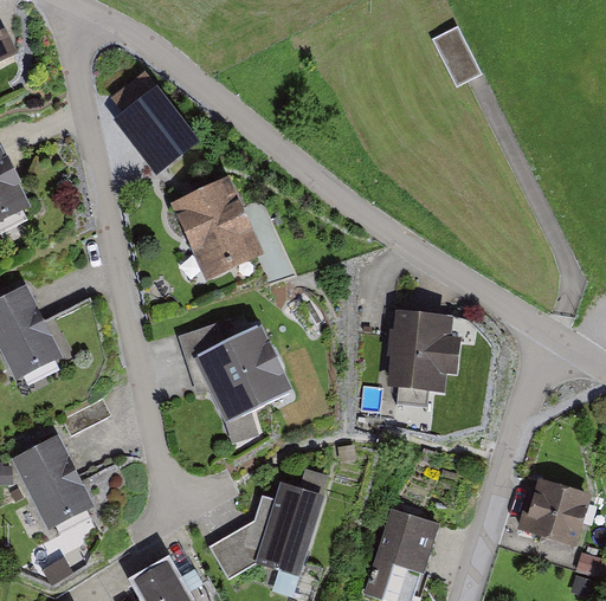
[(434,39),(458,88),(482,76),(459,27),(434,39)]
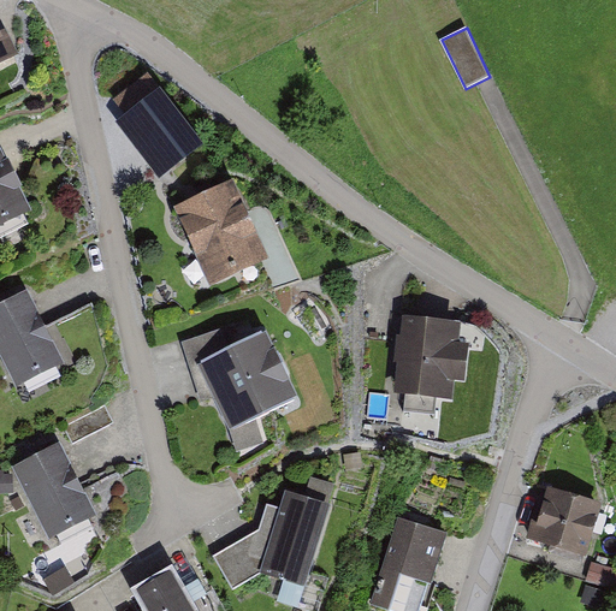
[(0,64),(21,54),(9,29),(0,34),(0,64)]
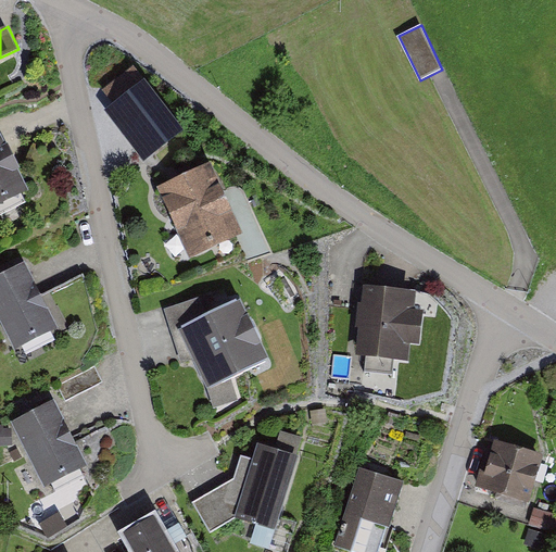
[(179,130),(142,83),(105,110),(142,159),(179,130)]
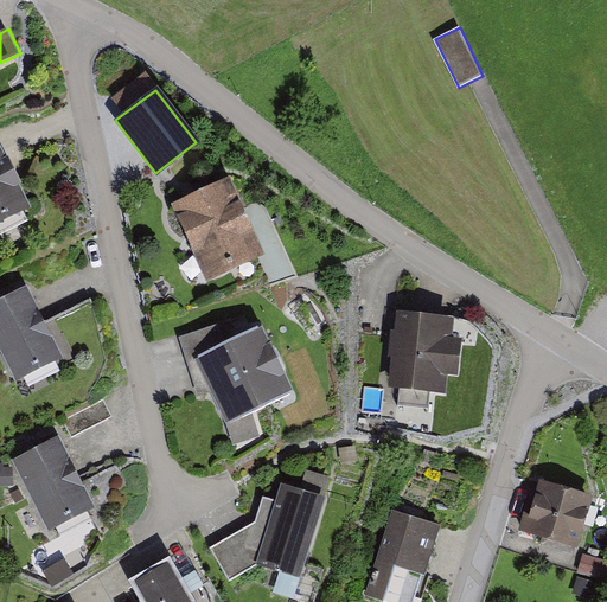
[(0,143),(0,221),(31,206),(0,143)]
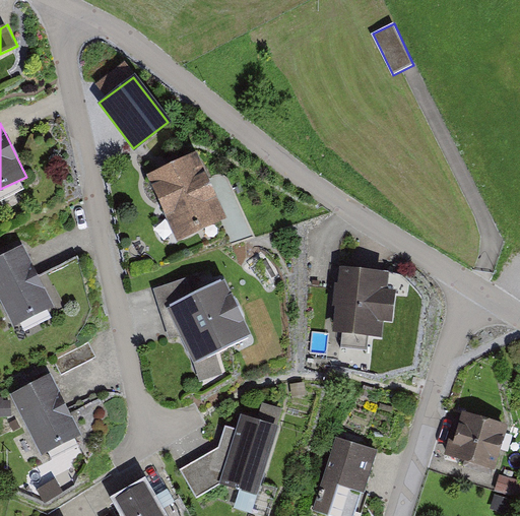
[(200,153),(149,174),(176,240),(226,219),(200,153)]
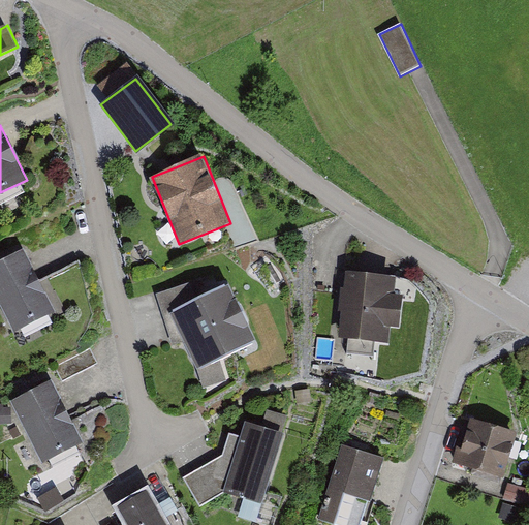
[(24,249),(0,260),(0,305),(12,330),(54,309),(24,249)]
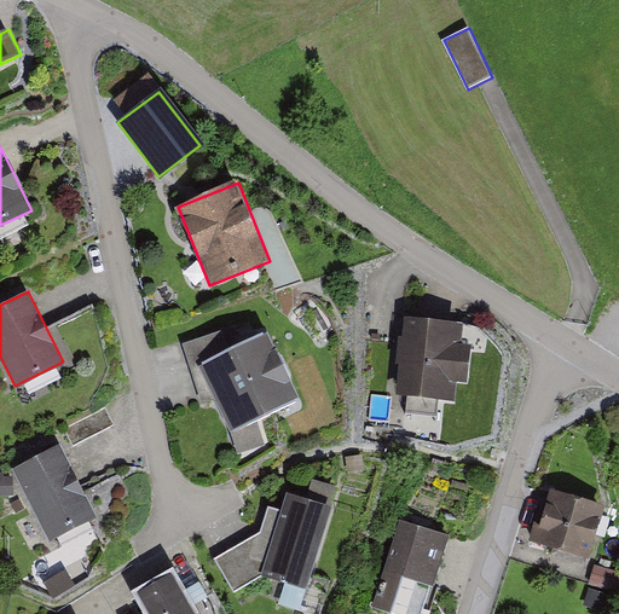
[(463,323),(405,317),(398,391),(456,397),(457,378),(467,380),(470,347),(461,346),(463,323)]
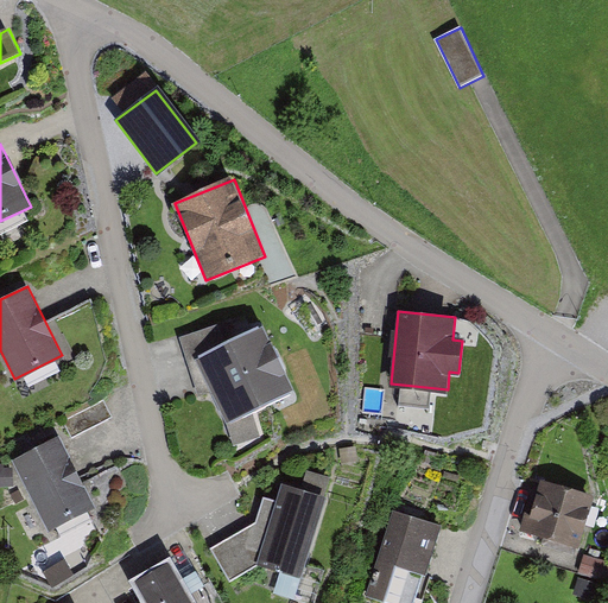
[(219,321),(177,337),(200,392),(213,387),(225,419),(291,393),(264,327),(227,341),(219,321)]
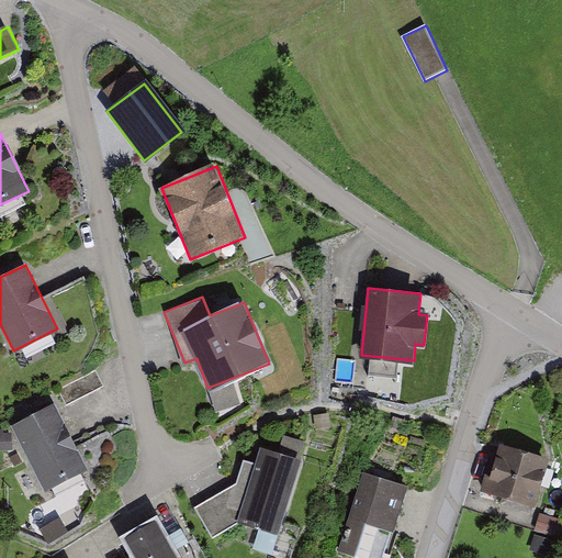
[(75,399),(103,380),(98,370),(68,389),(75,399)]
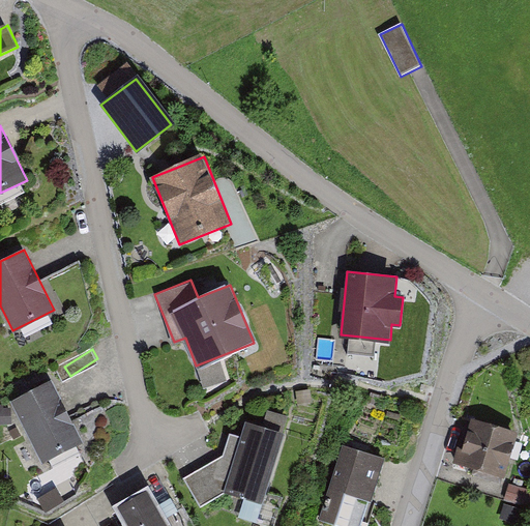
[(51,379),(9,401),(40,461),(82,440),(51,379)]
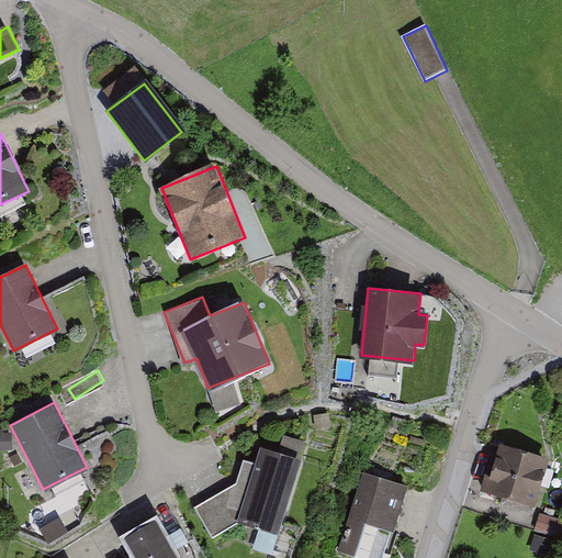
[(550,455),(501,443),(496,465),(490,464),(483,490),(501,494),(499,500),(537,509),(550,455)]
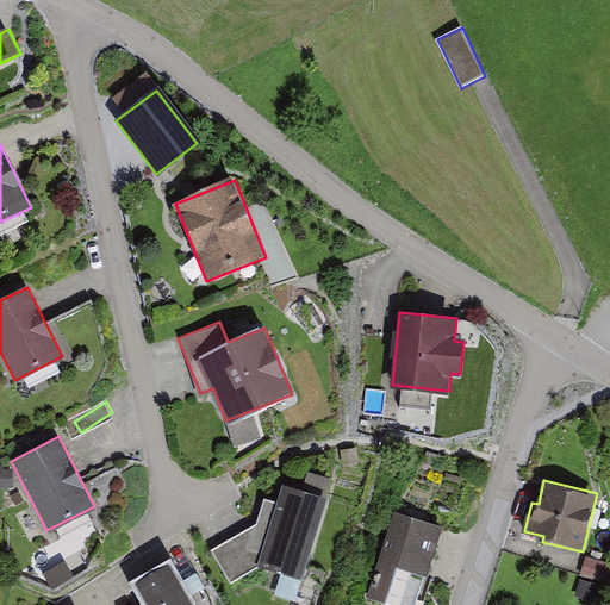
[(255,522),(212,549),(229,581),(260,563),(304,574),(324,498),(280,485),(275,500),(261,497),(255,522)]
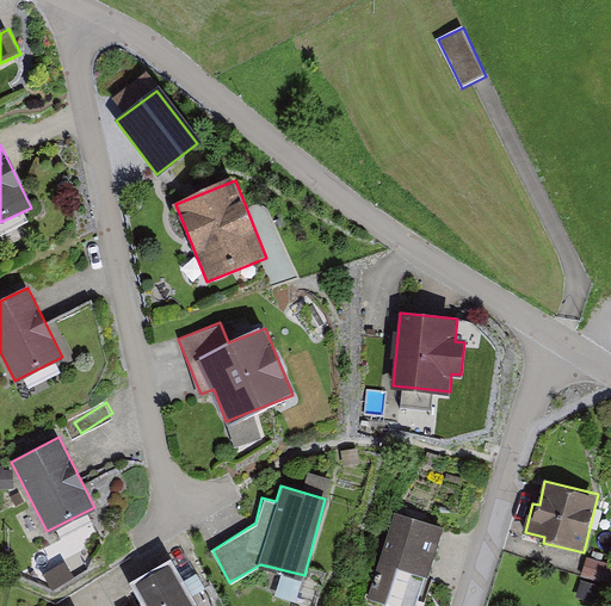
[(442,529),(390,514),(368,599),(395,605),(403,605),(413,572),(429,575),(442,529)]
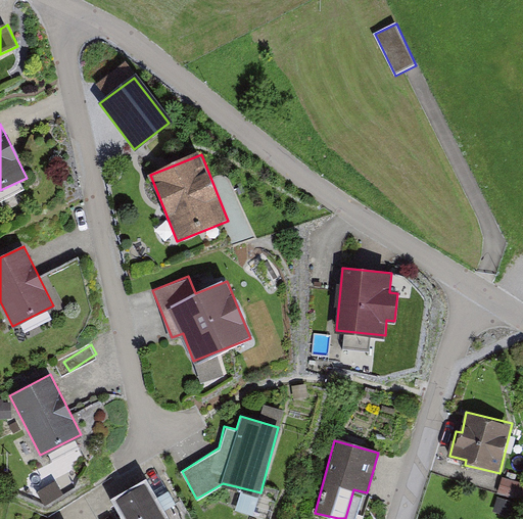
[(165,518),(146,479),(110,498),(122,518),(165,518)]
